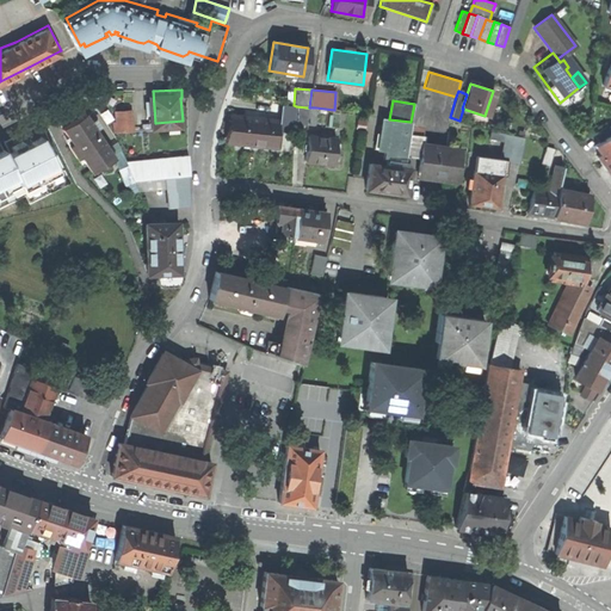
[(135,103),(118,104),(119,115),(116,115),(116,125),(119,125),(136,124),(135,103)]
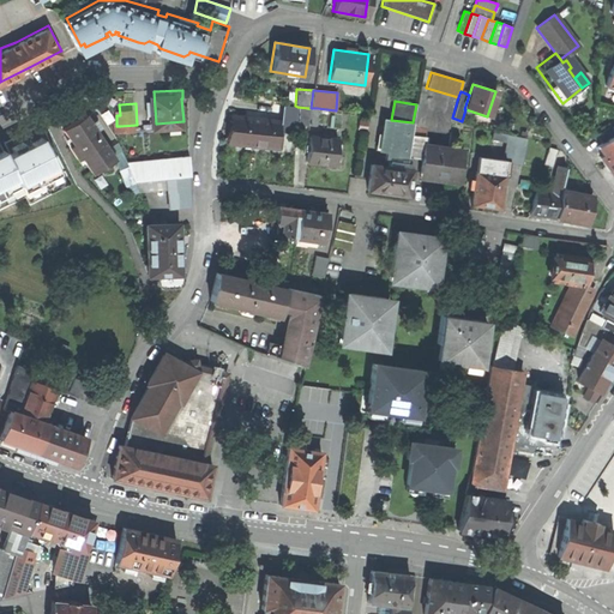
[(74,138),(71,139),(80,154),(84,151),(95,167),(118,152),(88,107),(65,122),(74,138)]
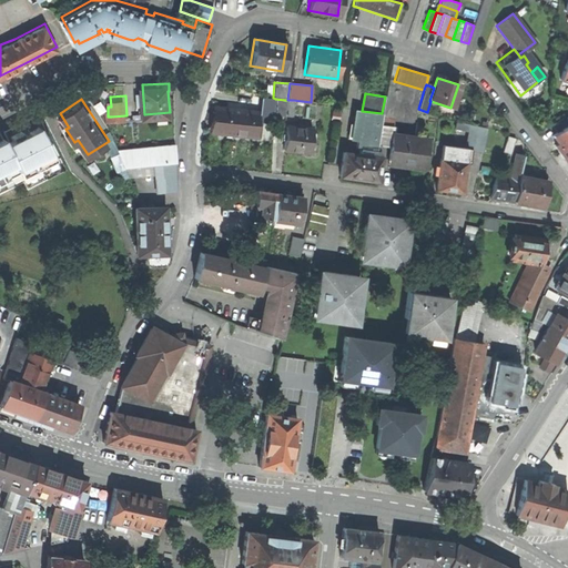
[(275,114),(285,115),(285,100),(275,99),(275,114)]
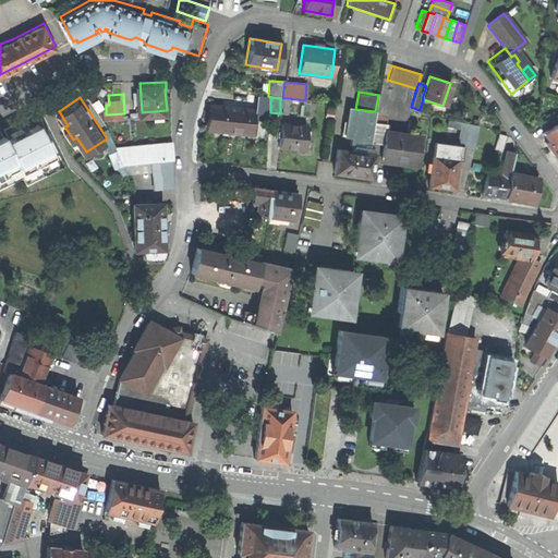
[(209,106),(207,129),(229,131),(232,108),(209,106)]
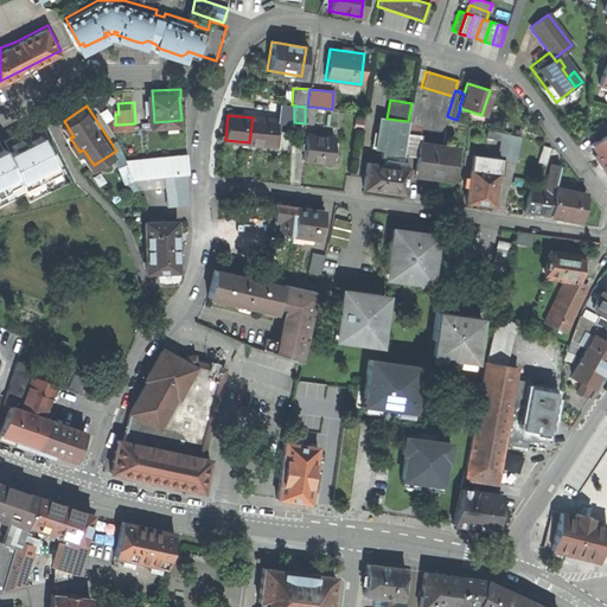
[(448,126),(448,117),(435,117),(436,116),(425,116),(425,126),(448,126)]
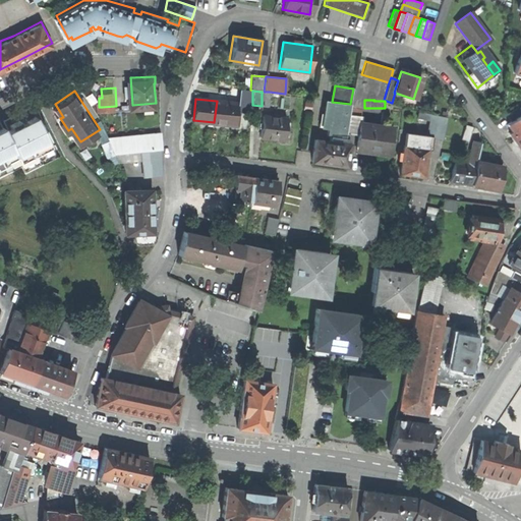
[(217,101),(214,122),(235,125),(237,103),(217,101)]
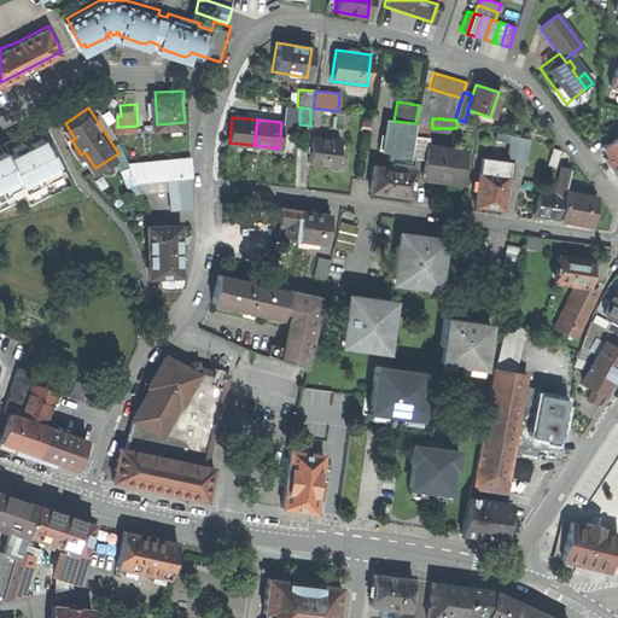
[(391,152),(390,162),(409,164),(410,157),(413,136),(415,123),(394,121),(385,120),(380,151),(391,152)]
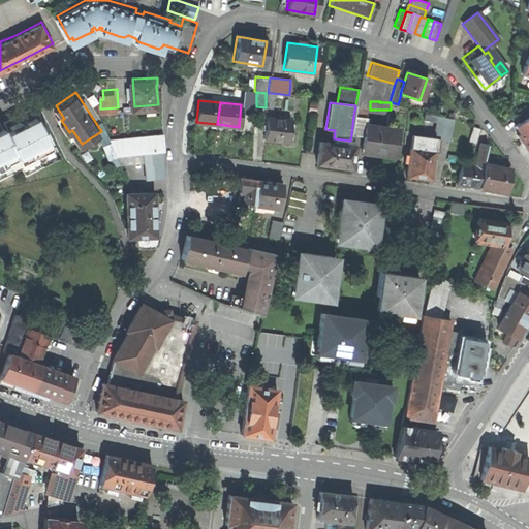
[(528,115),(525,109),(514,117),(518,123),(528,115)]
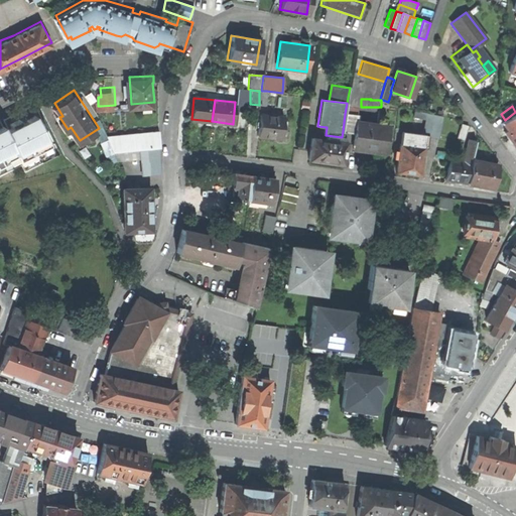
[(428,120),(429,113),(413,110),(411,116),(428,120)]
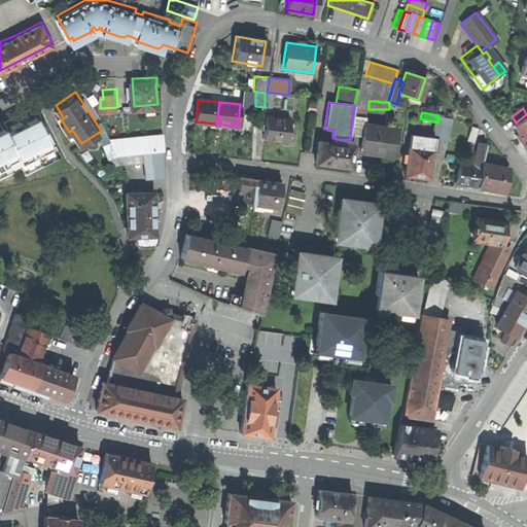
[(518,133),(515,135),(519,142),(526,136),(526,114),(516,123),(512,126),(518,133)]
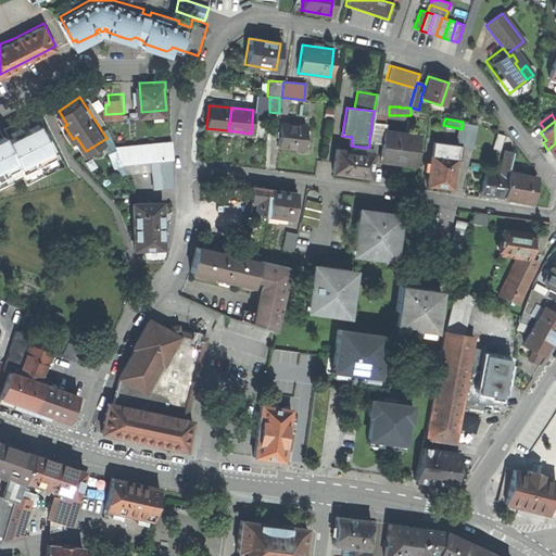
[(476,125),(463,122),(462,129),(458,147),(462,147),(460,151),(468,153),(469,149),(471,149),(476,125)]
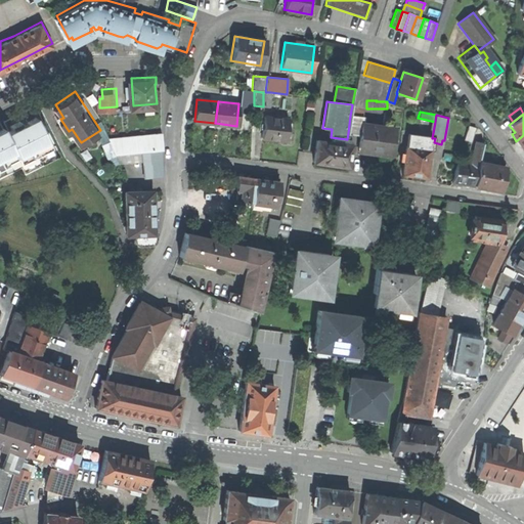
[(263,116),(261,138),(285,140),(287,119),(263,116)]
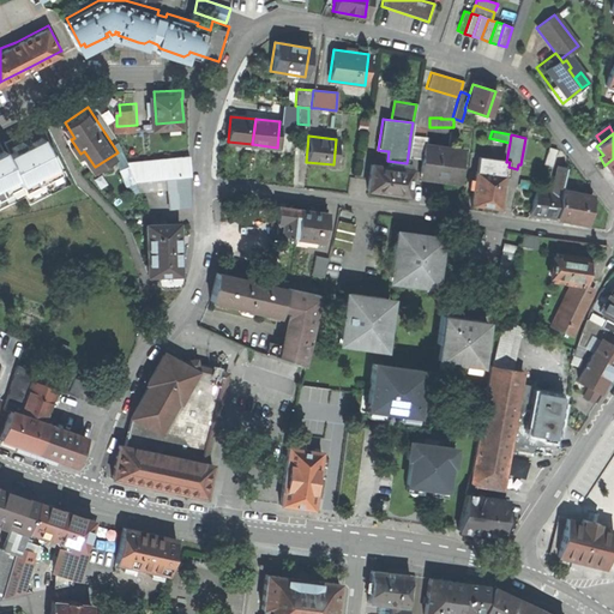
[(422,144),(425,144),(425,138),(410,136),(408,156),(421,157),(422,144)]
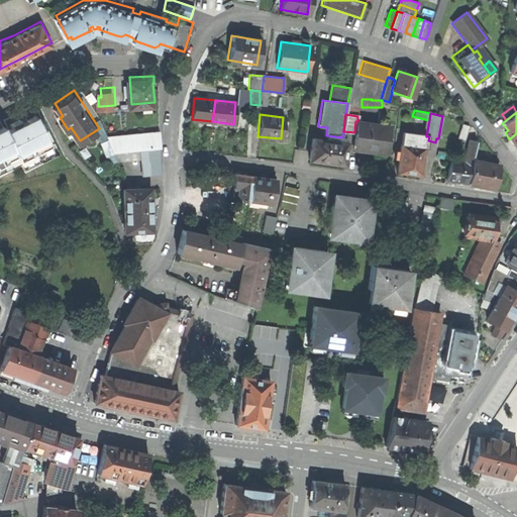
[(10,127),(4,131),(15,154),(18,161),(27,156),(28,157),(41,150),(40,149),(48,145),(33,115),(32,115),(32,116),(20,122),(18,119),(8,124),(10,127)]
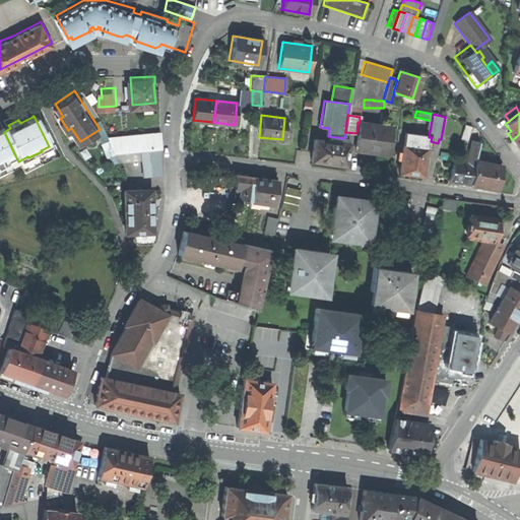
[(356,133),(355,145),(355,149),(375,151),(375,152),(388,153),(391,126),(360,122),(358,122),(356,133)]
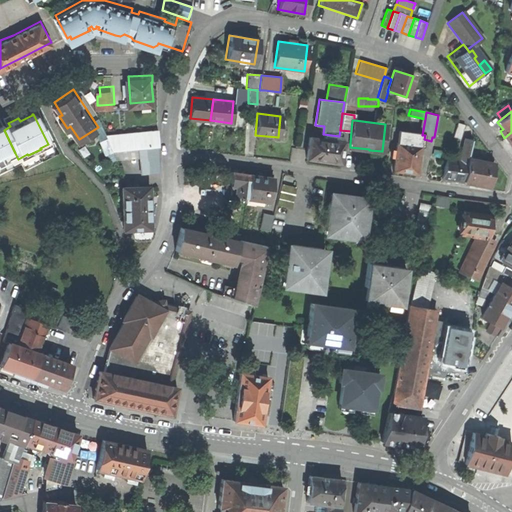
[(464,124),(457,122),(453,136),(460,138),(464,124)]
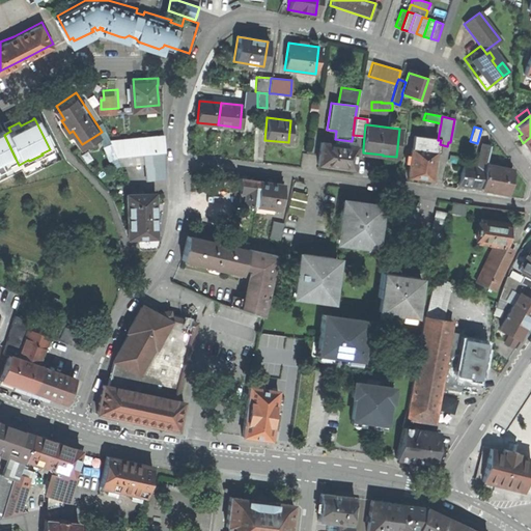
[(119,152),(118,150),(146,148),(149,174),(166,172),(164,146),(167,146),(166,129),(111,135),(113,138),(105,142),(111,156),(119,152)]
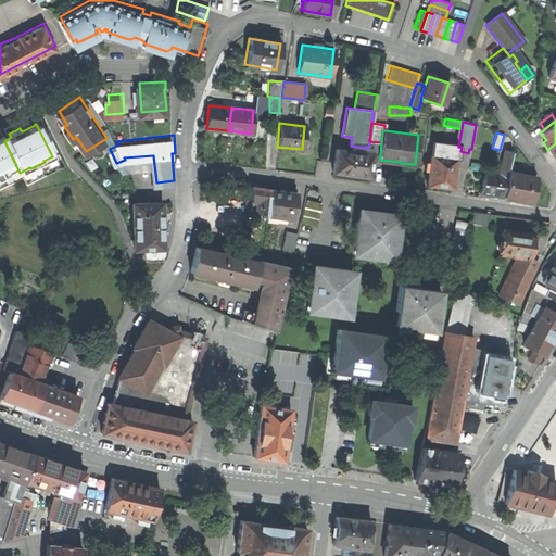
[(0,178),(8,175),(7,172),(16,166),(4,141),(2,137),(0,137),(0,178)]
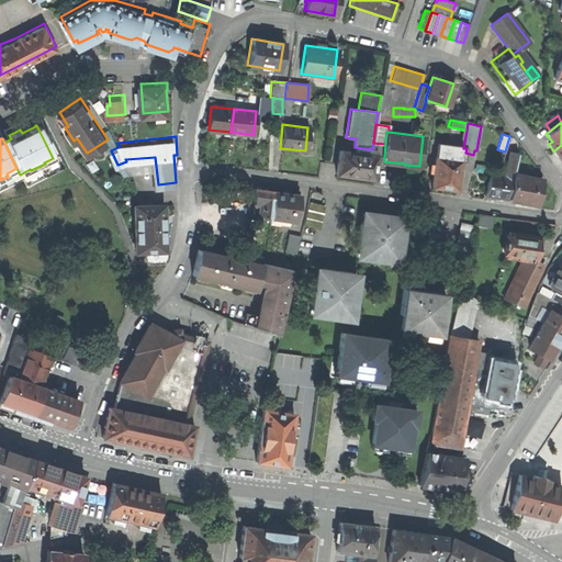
[(461,146),(436,142),(429,184),(456,188),(461,146)]
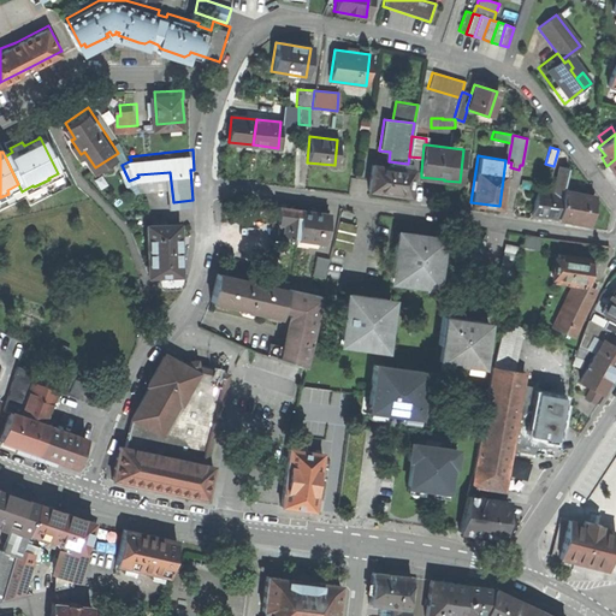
[(371,164),(367,189),(408,194),(413,164),(408,164),(389,161),(388,166),(371,164)]
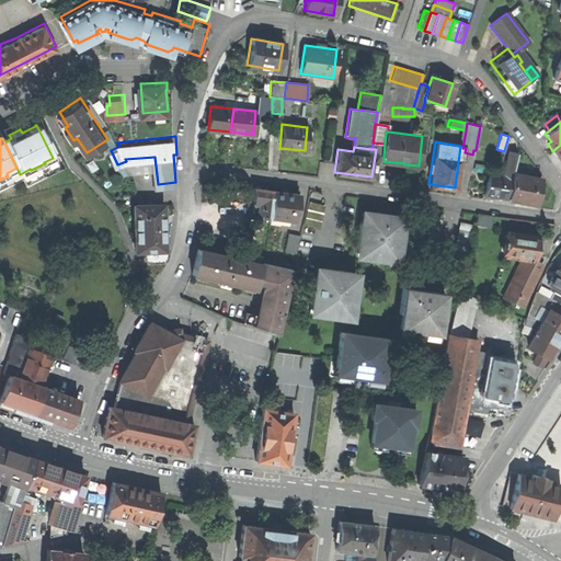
[(507,195),(511,174),(516,153),(507,151),(502,175),(489,173),(483,191),(507,195)]
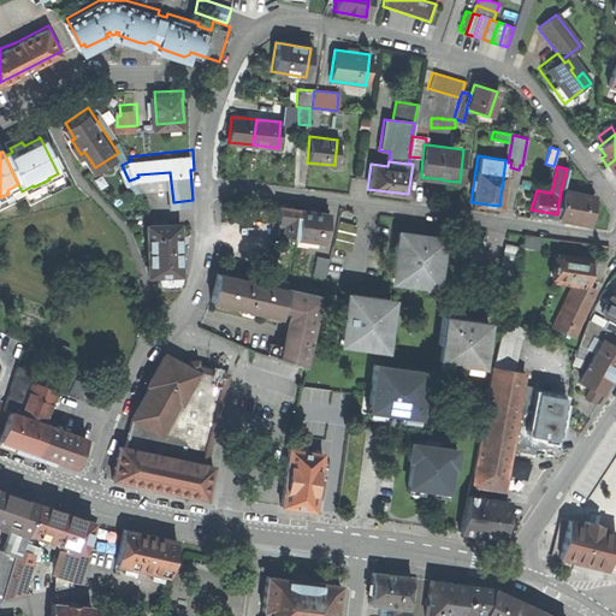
[(557,214),(588,220),(593,197),(561,191),(557,214)]
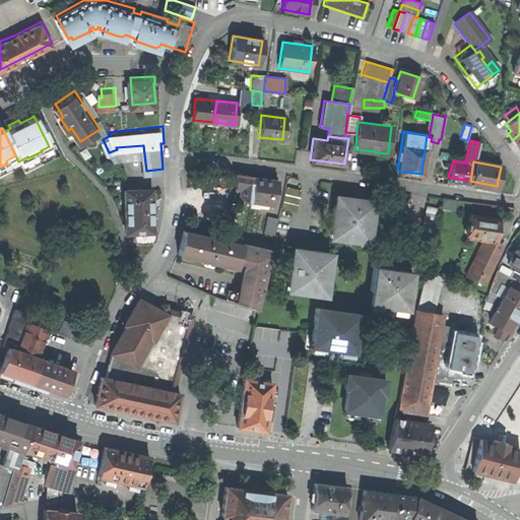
[(252,177),(234,174),(234,185),(242,187),(240,196),(238,196),(238,199),(249,200),(252,177)]
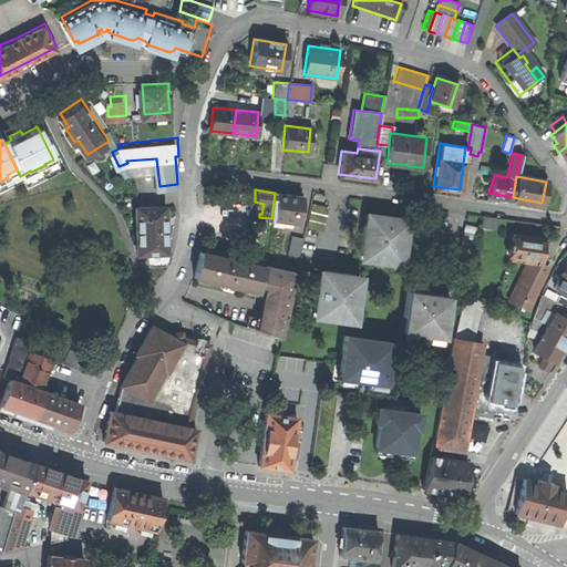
[(301,196),(275,193),(271,218),(270,223),(291,226),(291,222),(298,223),(301,196)]
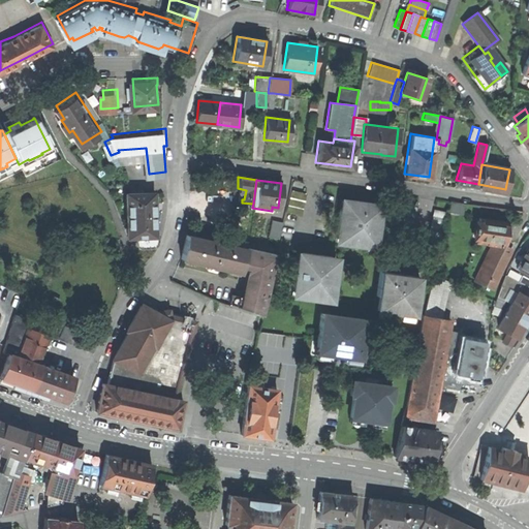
[(155,187),(128,188),(130,231),(139,231),(139,240),(142,241),(155,241),(157,240),(159,229),(156,228),(155,187)]
